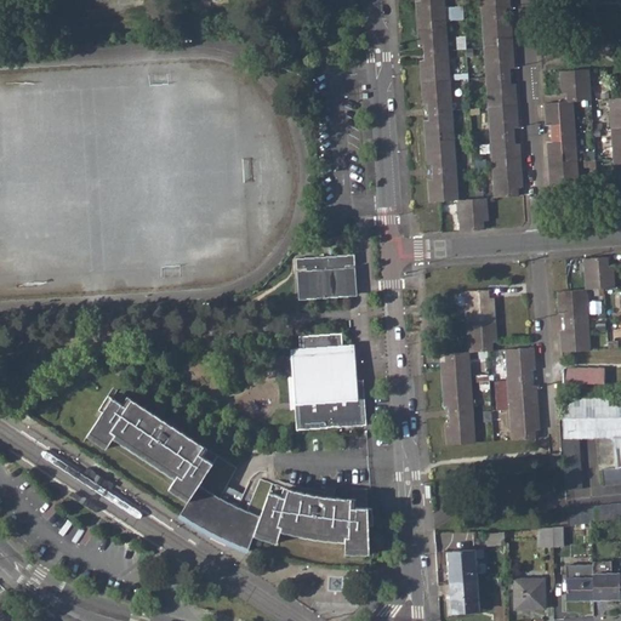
[(416,0),(419,30),(433,29),(432,22),(446,21),(444,0),(420,0),(421,0),(416,0)]
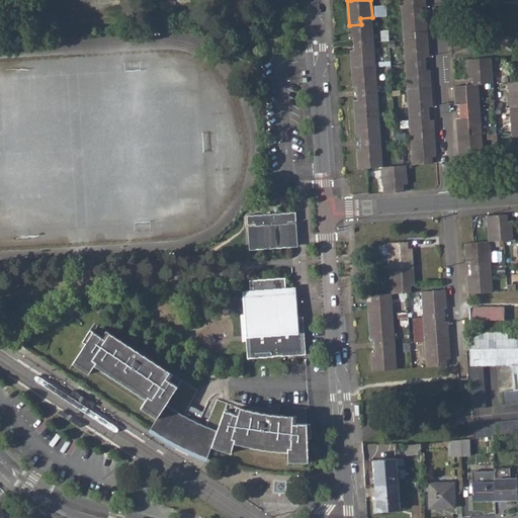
[(401,0),(403,15),(422,13),(422,7),(426,7),(425,0),(401,0)]
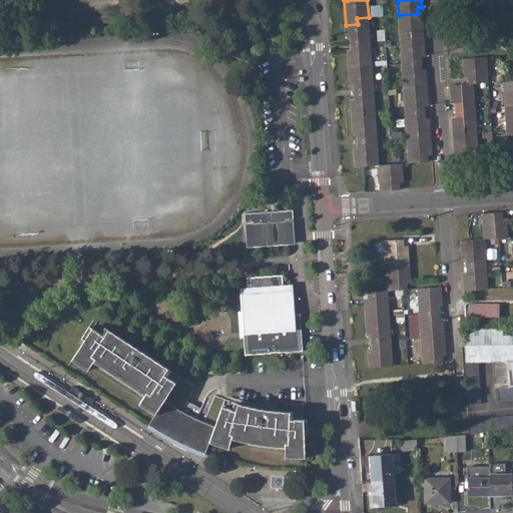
[(399,15),(400,39),(412,38),(412,32),(424,31),(423,19),(419,19),(418,13),(399,15)]
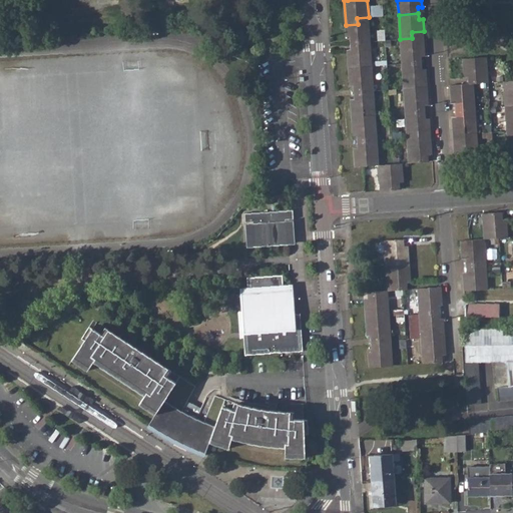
[(350,37),(351,43),(371,42),(369,17),(357,18),(358,24),(346,25),(347,37),(350,37)]
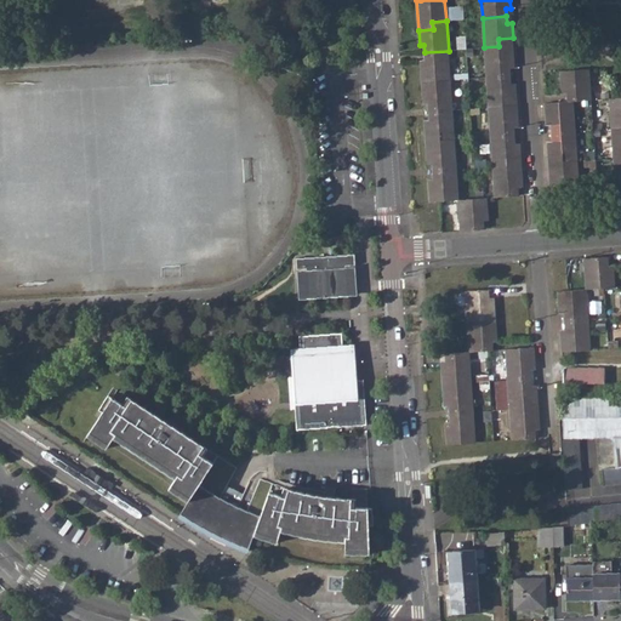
[(456,36),(457,50),(467,49),(466,36),(456,36)]
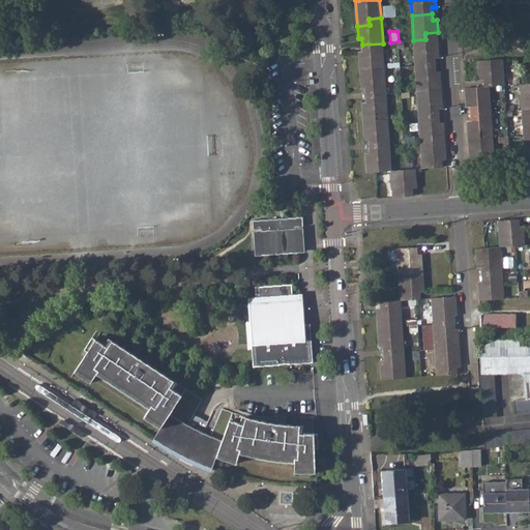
[(413,40),(415,66),(436,64),(436,58),(439,58),(438,32),(425,33),(425,39),(413,40)]
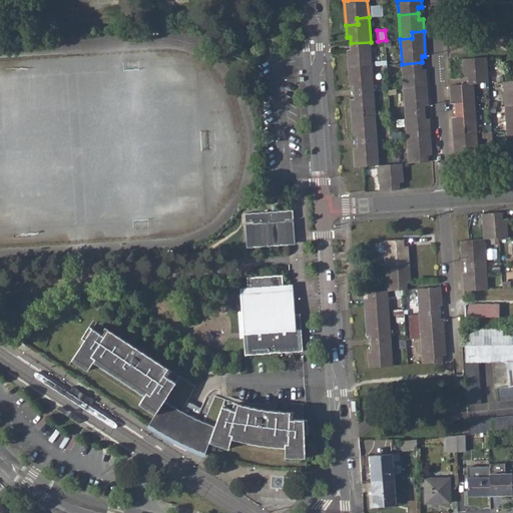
[(348,50),(349,67),(372,66),(371,42),(351,43),(351,50),(348,50)]
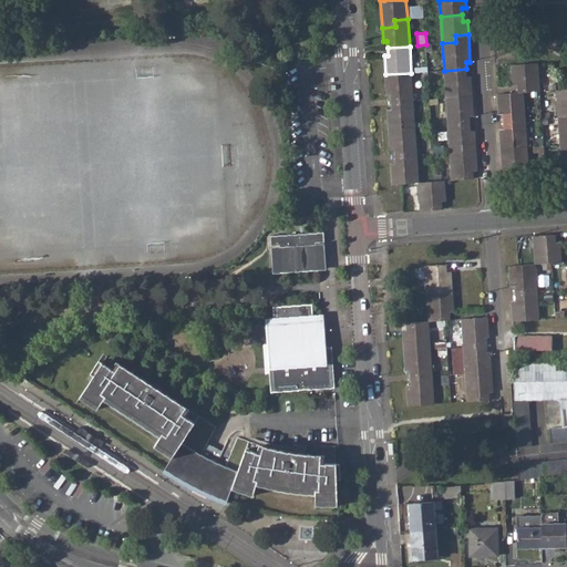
[(517,85),(518,93),(523,93),(540,92),(538,63),(512,65),(514,86),(517,85)]
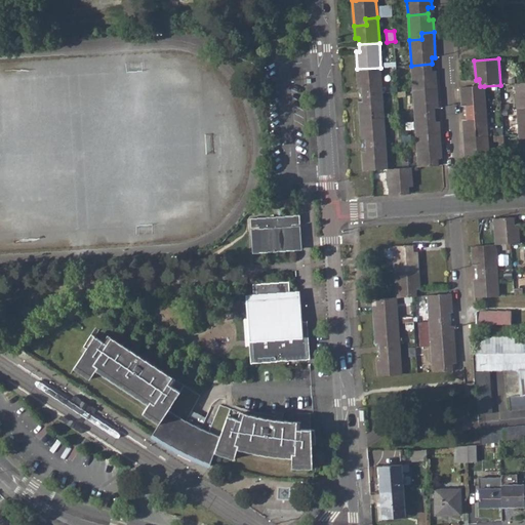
[(411,66),(413,90),(438,89),(436,70),(433,71),(432,64),(411,66)]
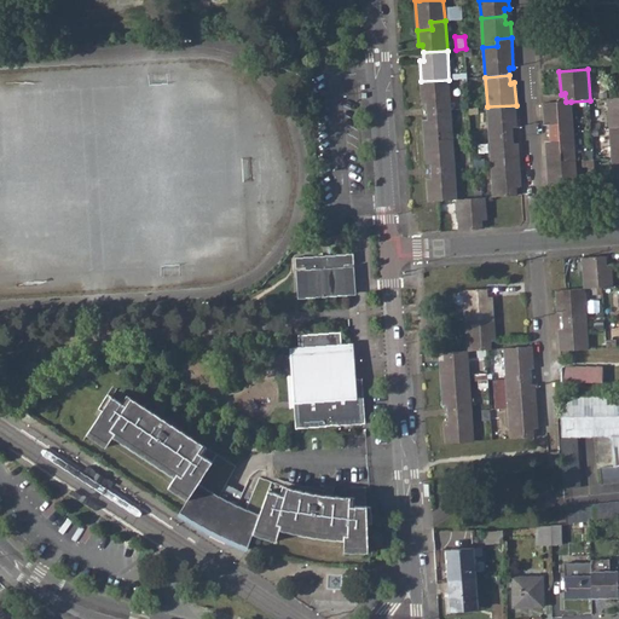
[(427,104),(427,113),(451,110),(449,80),(421,81),(422,104),(427,104)]
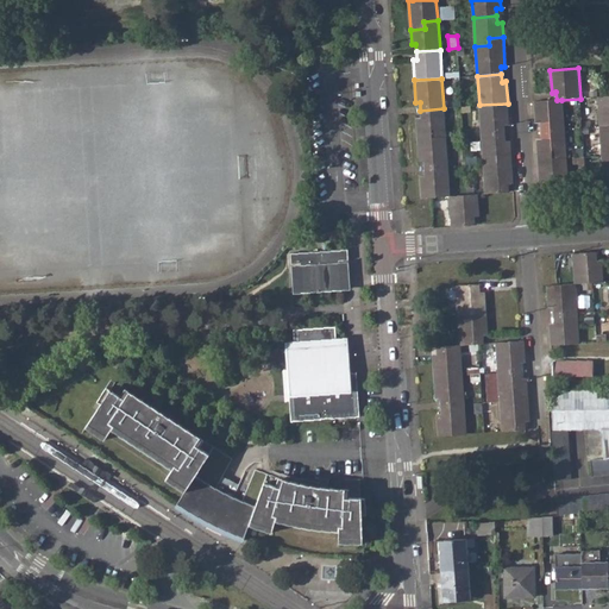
[(608,125),(608,95),(598,96),(600,127),(608,125)]
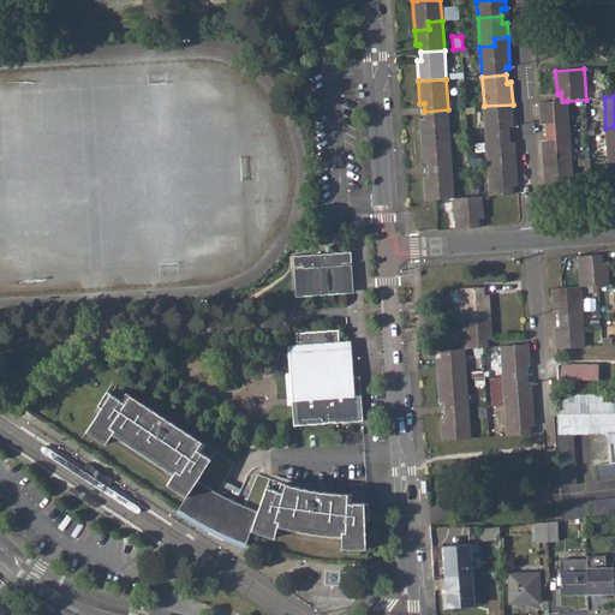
[(545,133),(569,131),(568,107),(586,106),(586,100),(567,101),(562,101),(539,103),(542,126),(545,125),(545,133)]
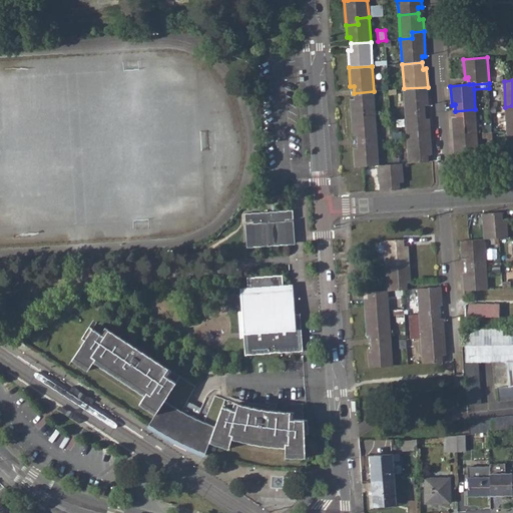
[(404,88),(405,113),(425,111),(425,106),(429,105),(428,87),(404,88)]
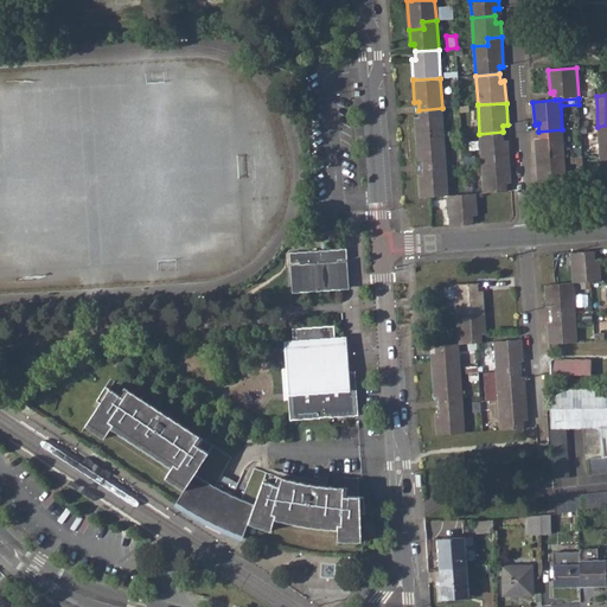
[(429,131),(430,138),(445,136),(442,108),(419,110),(419,116),(415,116),(416,132),(429,131)]
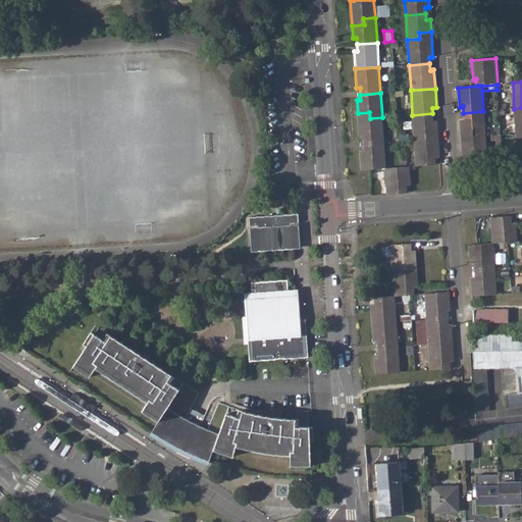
[(473,131),(473,137),(485,137),(483,111),(463,113),(464,118),(461,119),(461,132),(473,131)]
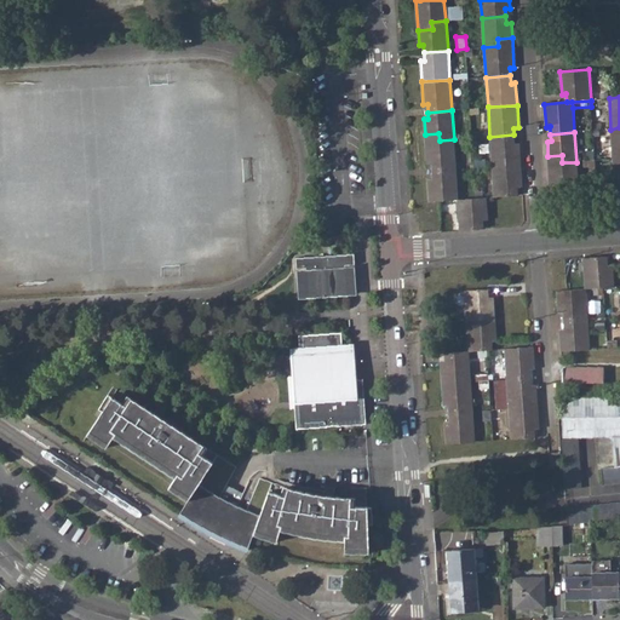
[(455,170),(454,148),(472,147),(472,138),(454,139),(440,141),(438,133),(425,135),(426,165),(431,164),(431,171),(455,170)]
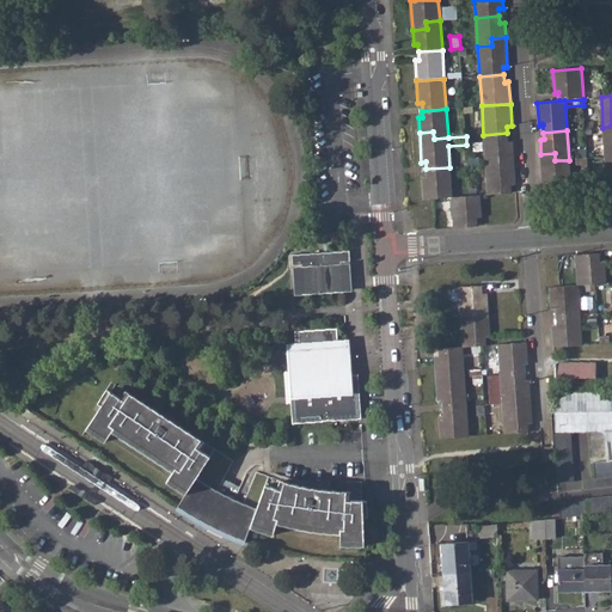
[(483,135),(485,165),(500,164),(499,157),(513,154),(513,141),(508,141),(507,133),(483,135)]
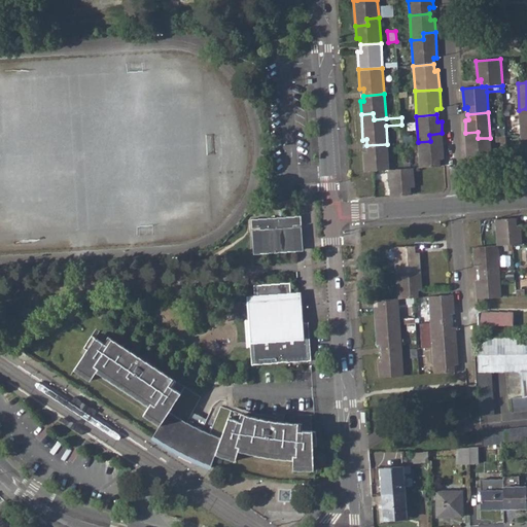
[(492,163),(490,142),(505,141),(505,136),(490,138),(478,138),(478,132),(465,133),(467,157),(470,157),(471,164),(492,163)]
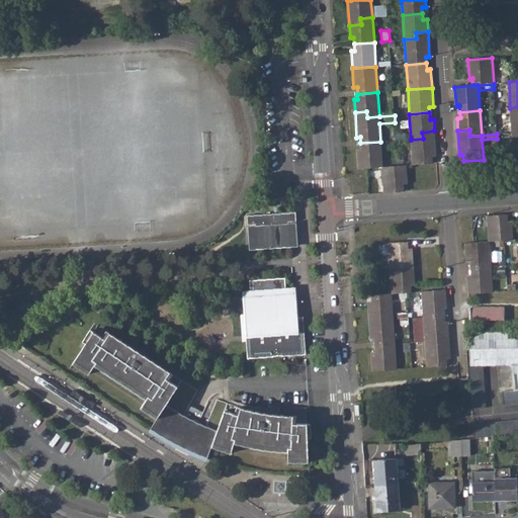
[(411,140),(413,165),(433,163),(432,157),(436,156),(434,131),(422,133),(423,139),(411,140)]
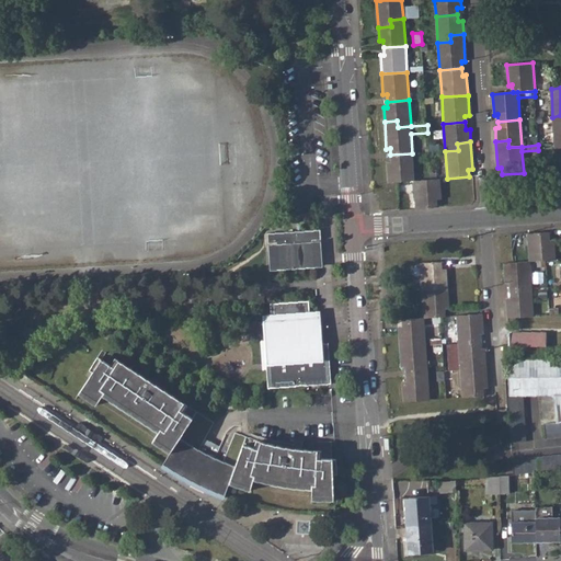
[(387,162),(388,182),(398,182),(414,181),(412,153),(390,155),(391,162),(387,162)]
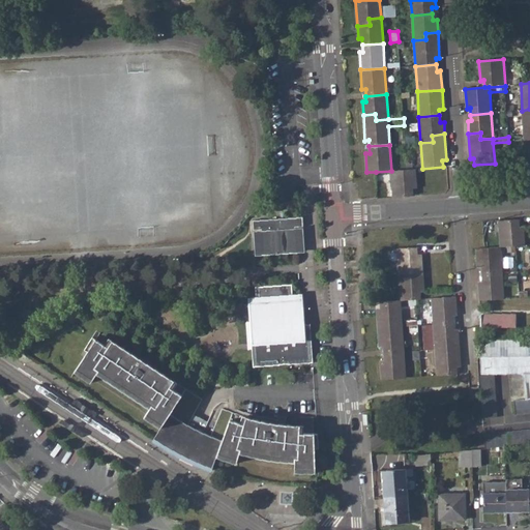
[(415,169),(391,171),(393,197),(413,196),(413,188),(417,188),(415,169)]
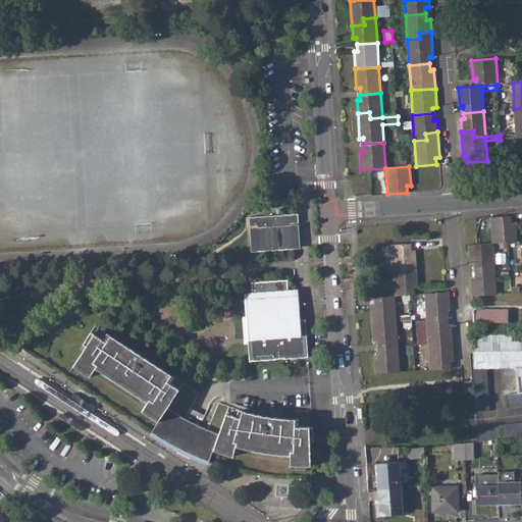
[(257,252),(293,249),(291,225),(289,225),(289,223),(298,222),(297,213),(248,217),(248,226),(257,226),(257,228),(255,228),(257,252)]
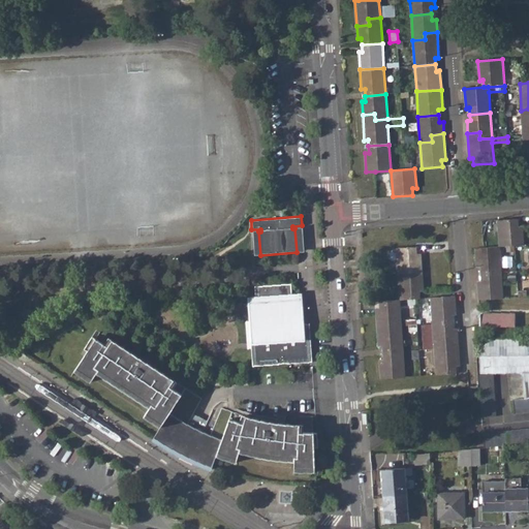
[(497,220),(499,246),(515,246),(524,245),(523,225),(519,225),(518,219),(497,220)]
